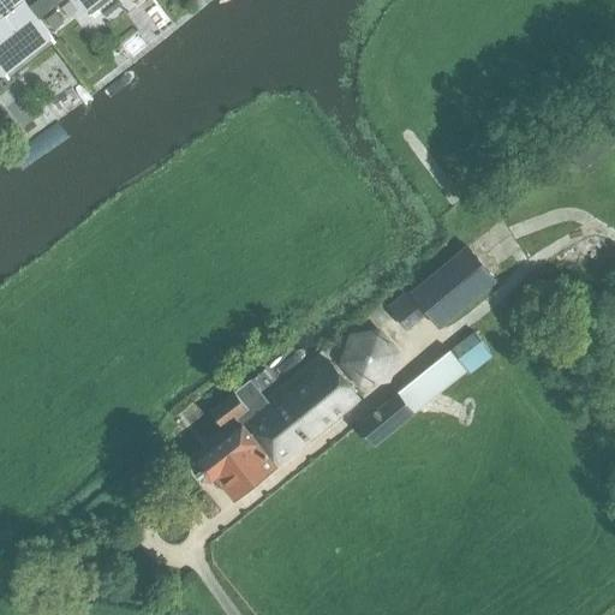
[(0,0),(0,65),(10,78),(58,41),(40,19),(30,7),(24,0),(0,0)]
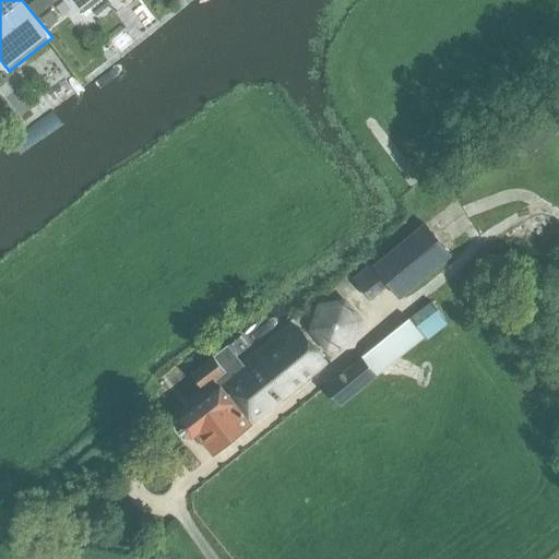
[(35,0),(27,7),(36,18),(58,0),(35,0)]
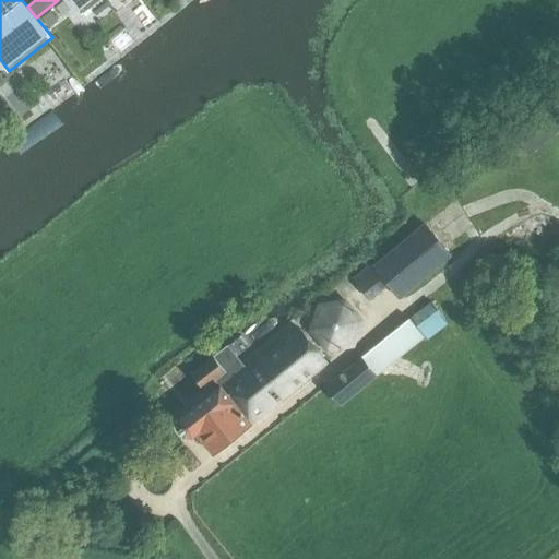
[(75,0),(84,11),(98,0),(75,0)]
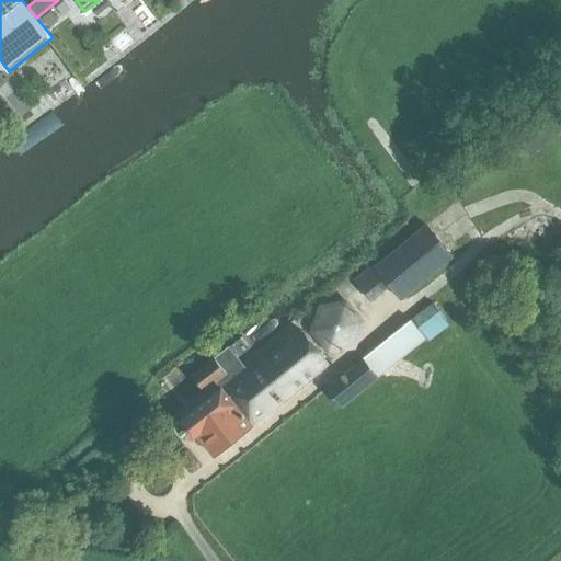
[(52,11),(43,18),(49,26),(58,20),(52,11)]
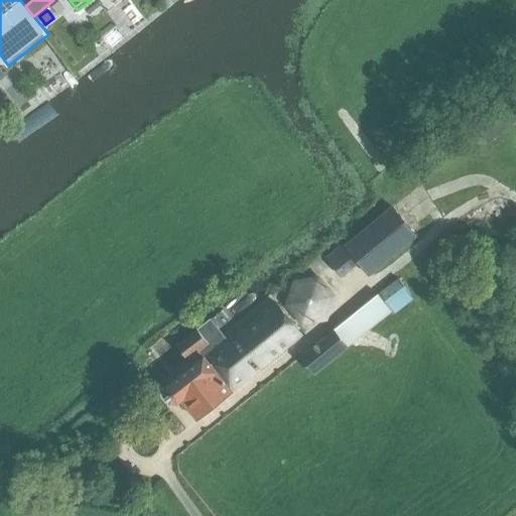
[(355,258),(368,274),(415,234),(392,207),(346,246),(344,244),(327,258),(339,271),(355,258)]
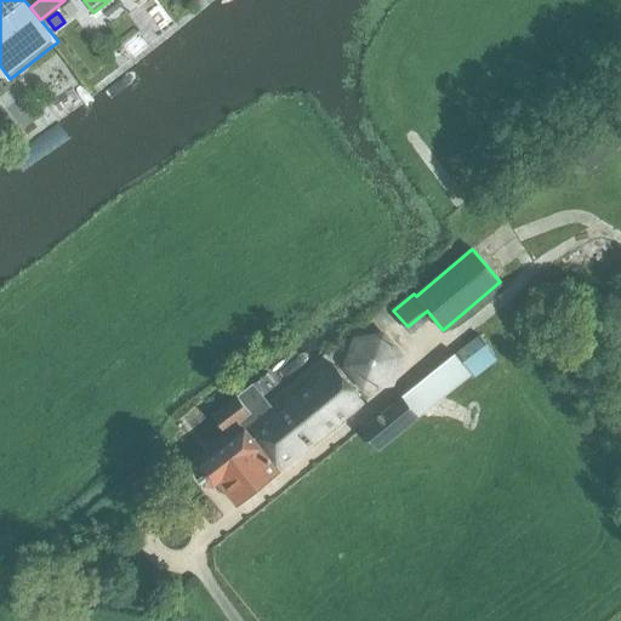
[(620,307),(603,322),(617,340),(620,336),(620,307)]
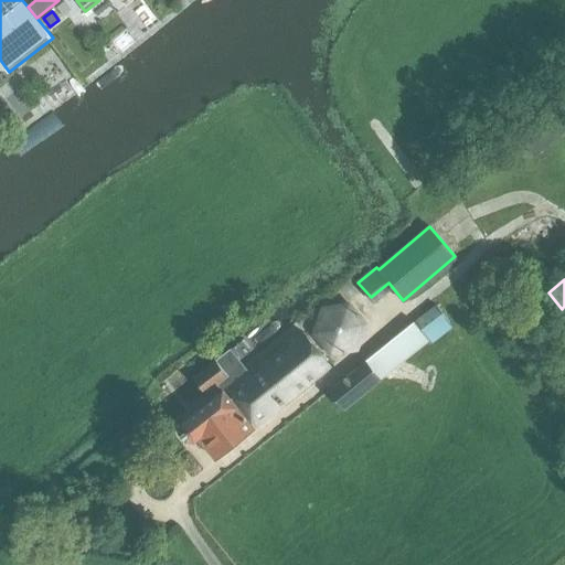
[(315,333),(332,354),(360,349),(369,322),(350,301),(322,307),(315,333)]
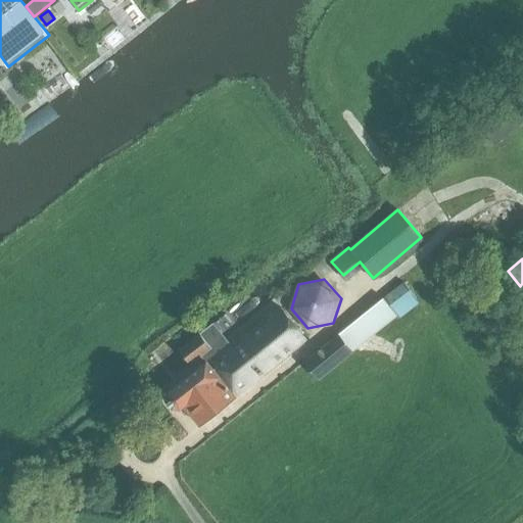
[(405,282),(385,297),(398,315),(419,299),(405,282)]
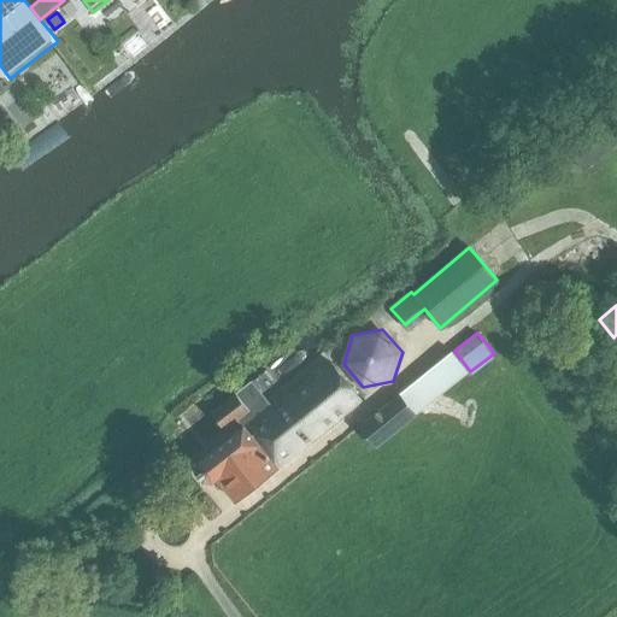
[(359,427),(362,428),(376,446),(468,370),(452,351),(359,427)]
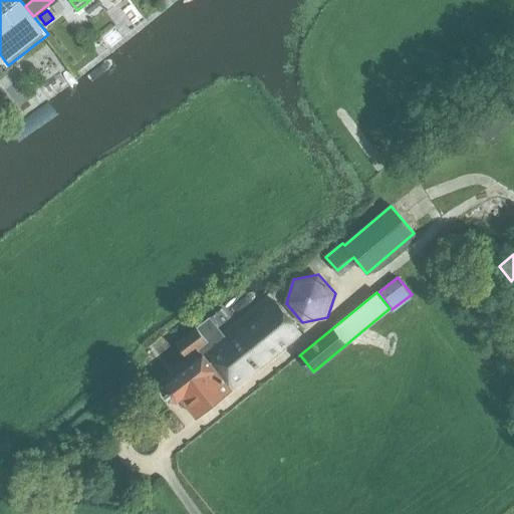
[(208,318),(176,343),(188,358),(209,341),(215,350),(207,357),(204,354),(165,387),(164,393),(170,400),(177,401),(181,398),(197,418),(232,389),(231,389),(300,332),(276,301),(241,329),(229,339),(222,331),(210,316),(208,318)]
